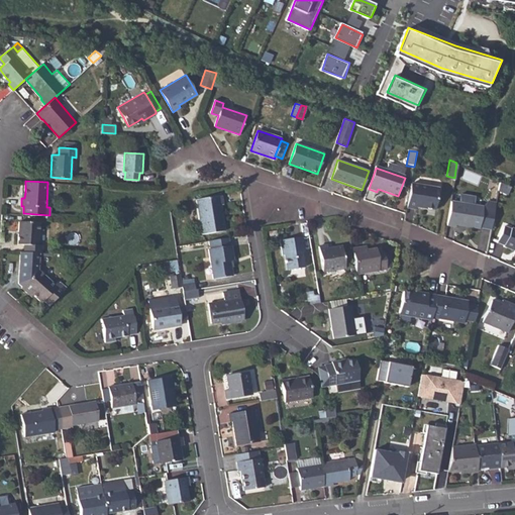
[(511,186),(500,181),(499,190),(508,193),(511,186)]
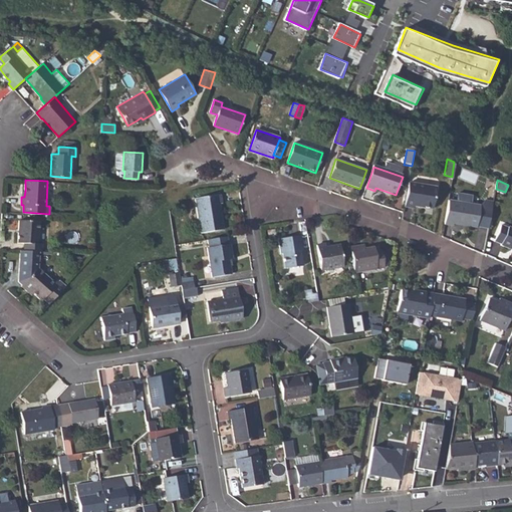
[(436,189),(409,185),(405,209),(414,210),(414,208),(432,211),(436,189)]
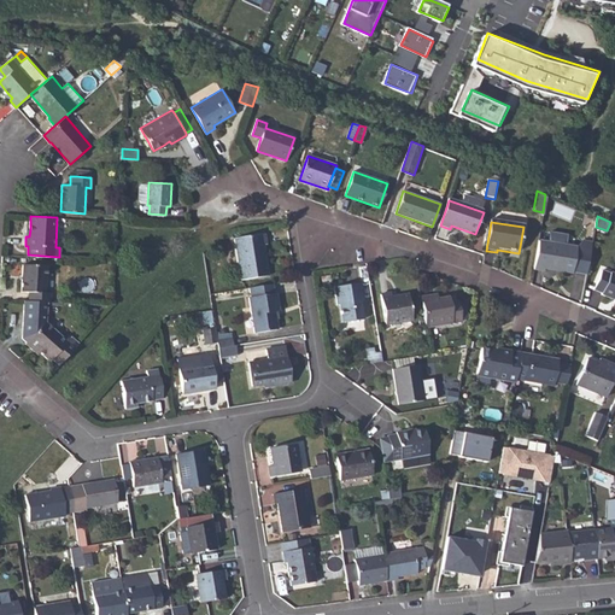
[(265,233),(236,238),(242,279),(269,275),(264,244),(267,244),(265,233)]
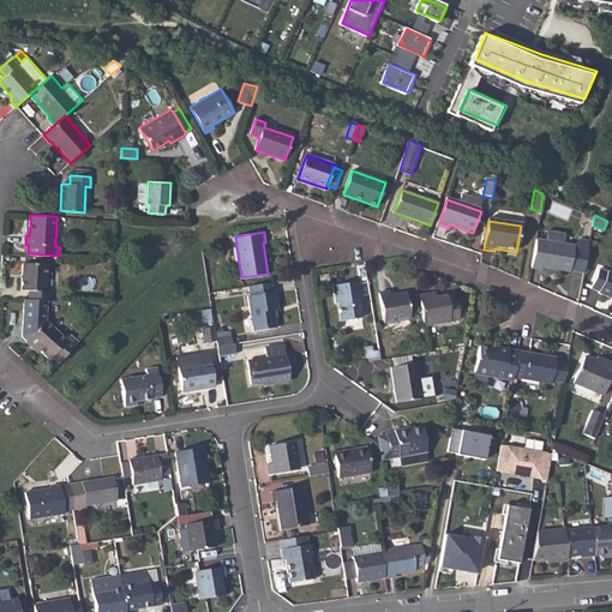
[(574,245),(535,239),(532,267),(541,269),(541,265),(570,270),(574,245)]
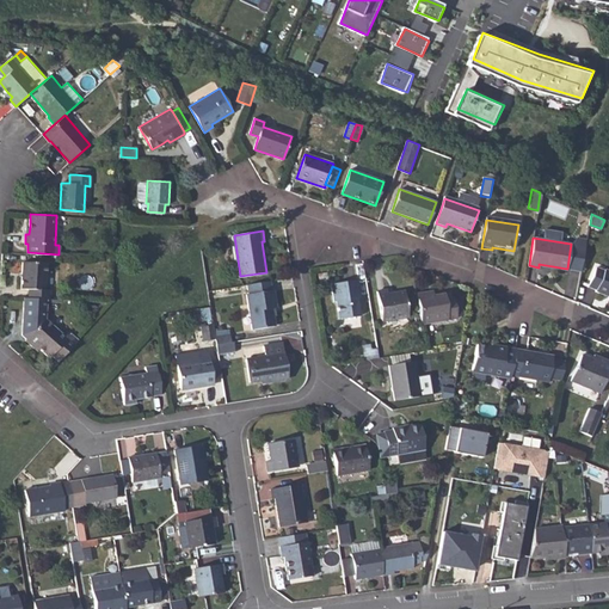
[(30,288),(29,296),(47,297),(50,297),(50,289),(47,288),(48,262),(24,260),(23,288),(30,288)]
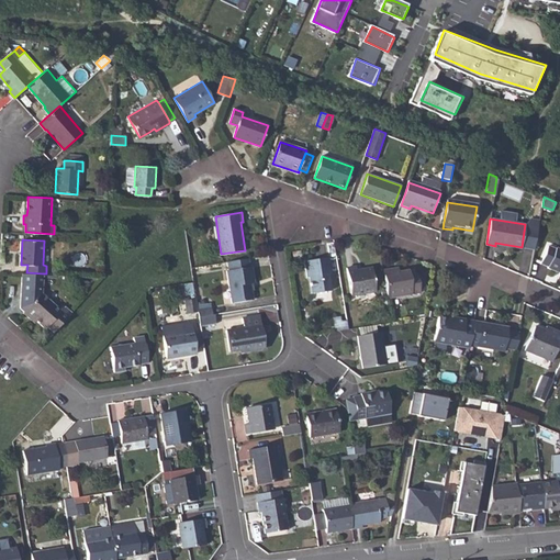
[(549,266),(559,269),(559,246),(558,246),(558,247),(549,244),(542,261),(550,265),(549,266)]
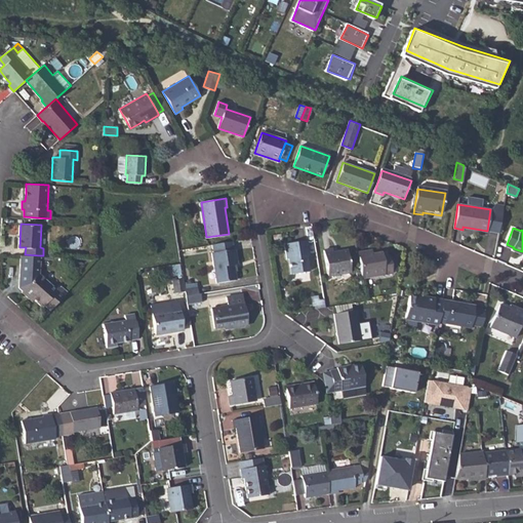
[(294,242),(284,243),(286,258),(288,258),(291,274),(310,271),(308,255),(309,254),(307,240),(297,241),(298,244),(294,244),(294,242)]
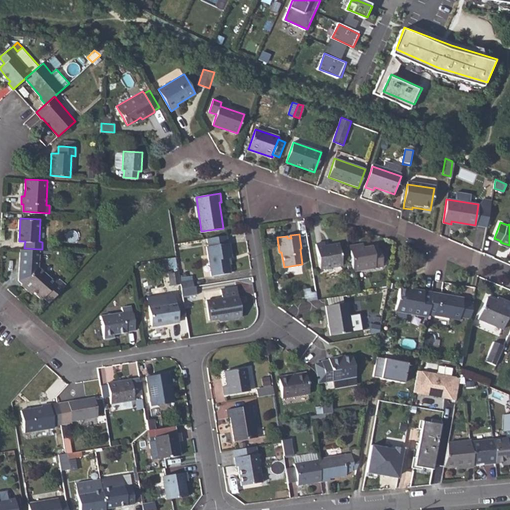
[(227,235),(208,238),(209,245),(207,245),(212,275),(231,272),(230,263),(229,257),(231,256),(232,256),(230,242),(228,242),(227,235)]
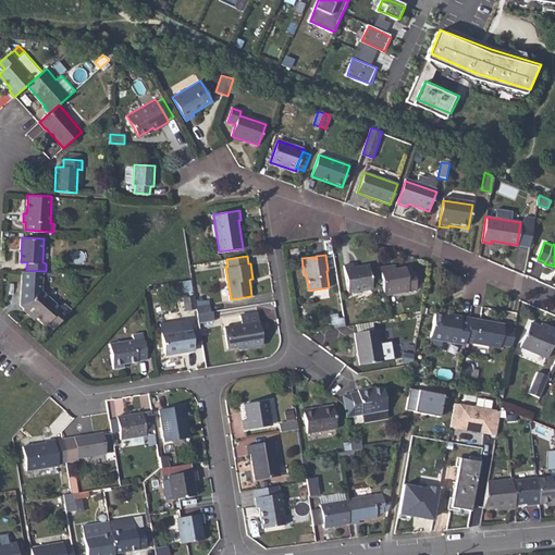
[(353,264),(344,266),(347,293),(372,288),(369,266),(354,268),(353,264)]
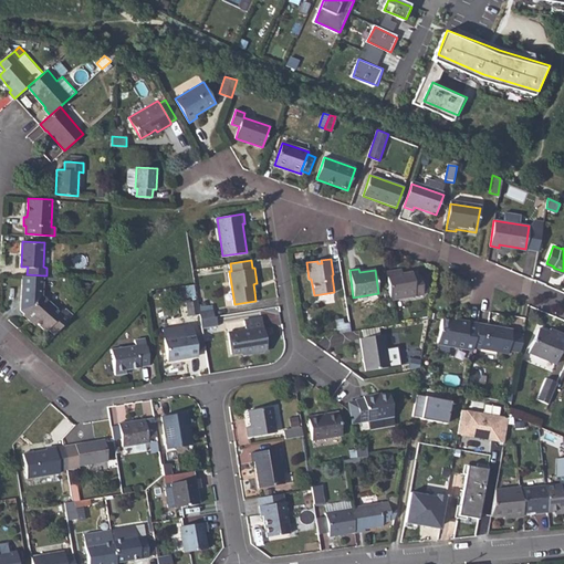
[(425,292),(421,277),(421,275),(414,277),(413,272),(403,274),(398,274),(398,271),(387,272),(392,299),(425,294),(425,292)]
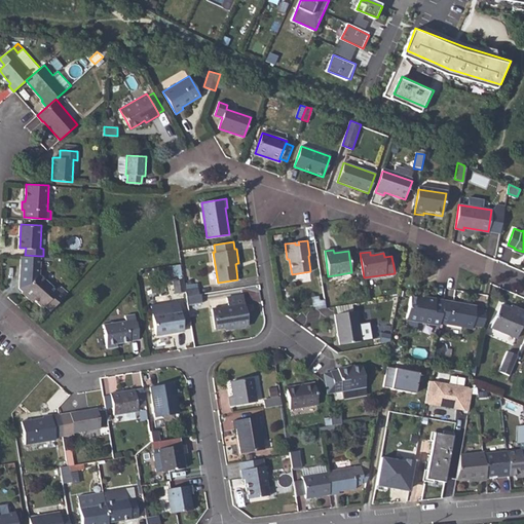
[(25,255),(22,255),(21,288),(24,291),(23,293),(29,298),(31,297),(35,300),(43,308),(58,291),(39,274),(40,256),(25,255)]
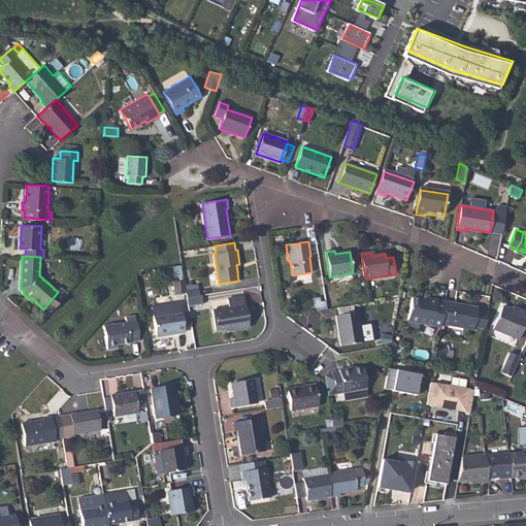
[(176,293),(187,292),(186,290),(186,286),(185,278),(174,281),(176,293)]
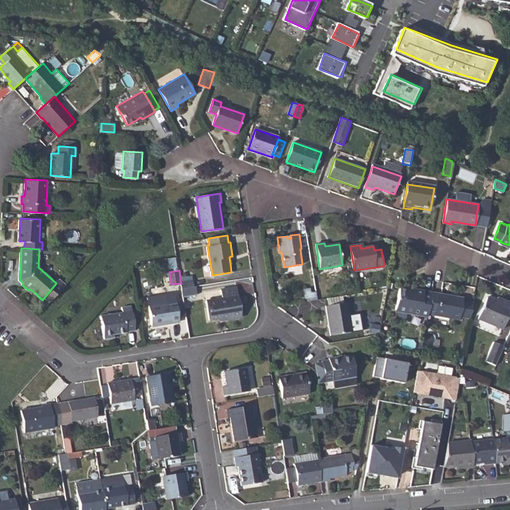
[(239,278),(241,293),(254,291),(252,277),(239,278)]
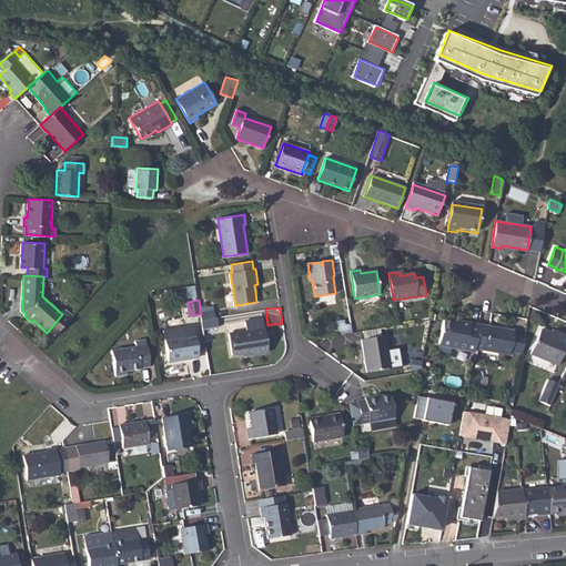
[(214,310),(200,312),(201,314),(201,319),(215,317),(214,310)]
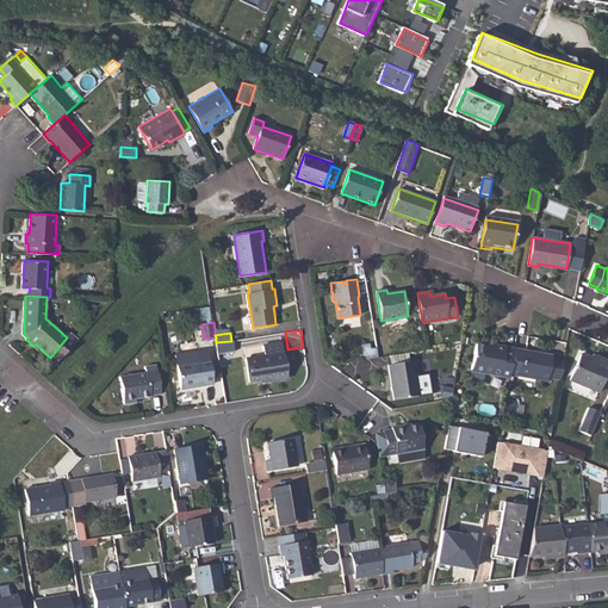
[(231,341),(216,342),(218,354),(236,352),(234,340),(231,341)]
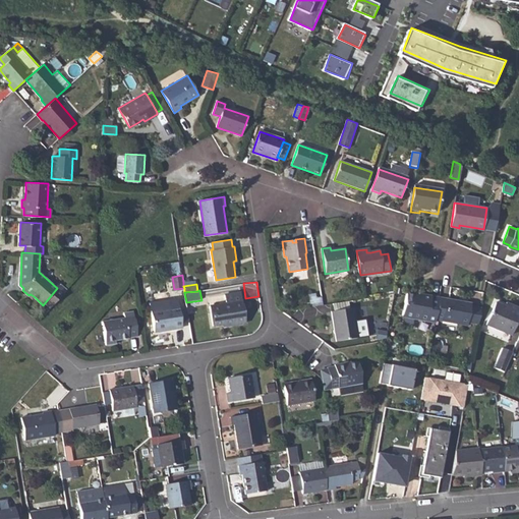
[(213,325),(223,324),(229,323),(229,325),(245,322),(241,291),(225,294),(226,303),(210,305),(213,325)]
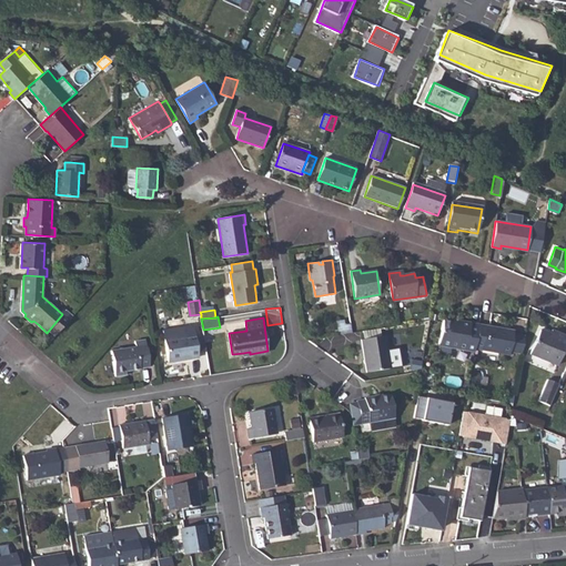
[(475,349),(479,325),(458,322),(458,325),(454,325),(453,323),(443,321),(440,344),(456,346),(456,349),(475,352),(475,349)]
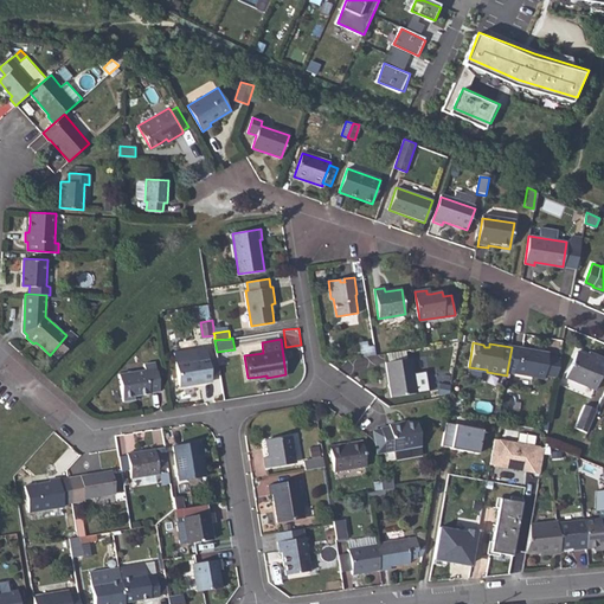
[(199,357),(177,360),(181,386),(213,380),(212,376),(210,361),(207,346),(197,347),(199,357)]
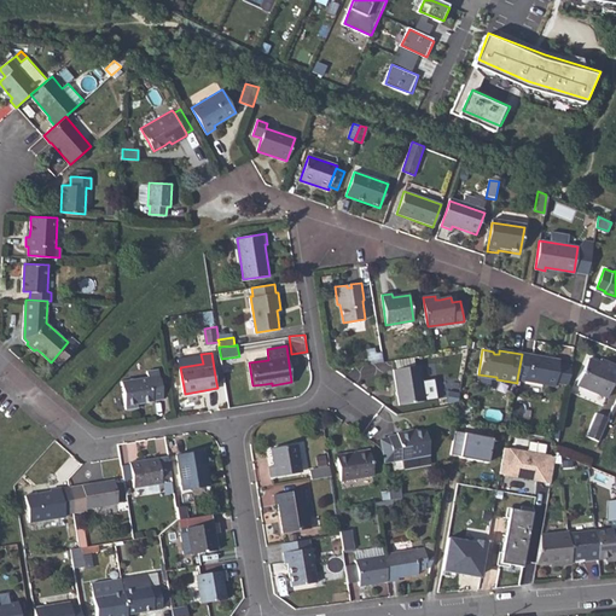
[(559,360),(522,354),(517,379),(556,385),(556,382),(558,364),(559,360)]
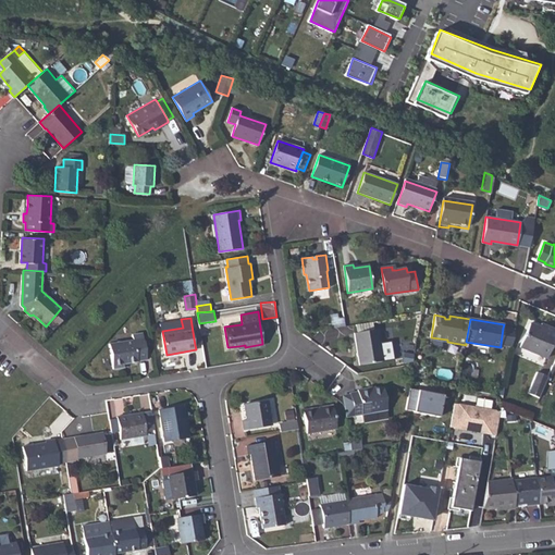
[(355,324),(356,332),(379,328),(378,321),(355,324)]
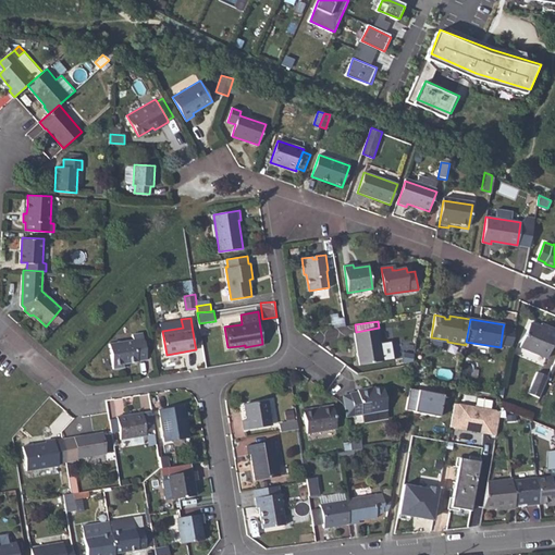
[(522,347),(537,353),(538,349),(551,354),(554,344),(554,328),(550,325),(549,329),(542,327),(532,323),(522,347)]
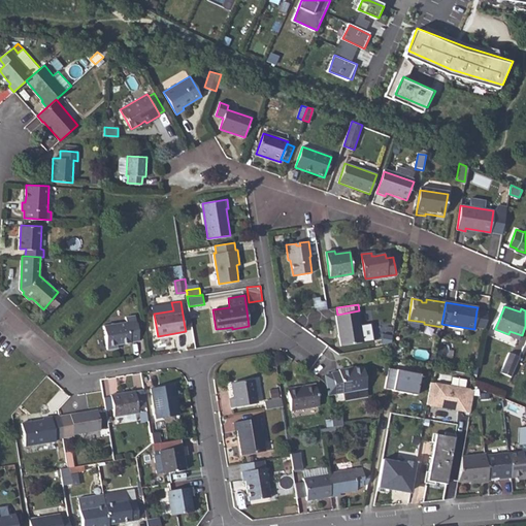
[(337,315),(336,315),(341,344),(365,341),(360,310),(359,310),(337,315)]
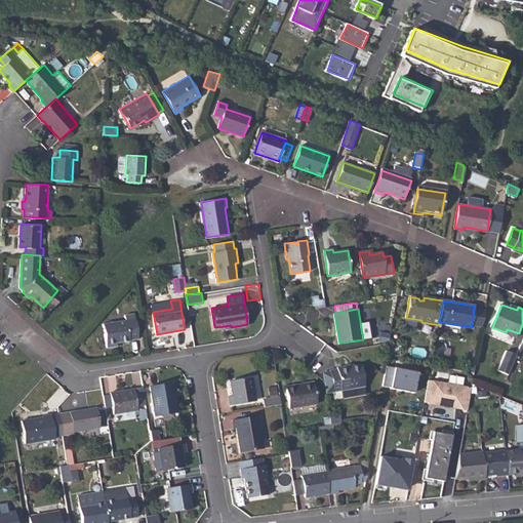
[(485,311),(474,309),(472,324),(483,326),(485,311)]
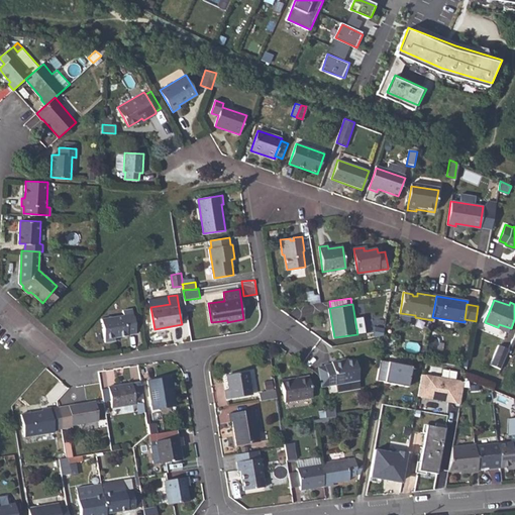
[(186,306),(179,308),(181,320),(188,319),(186,306)]
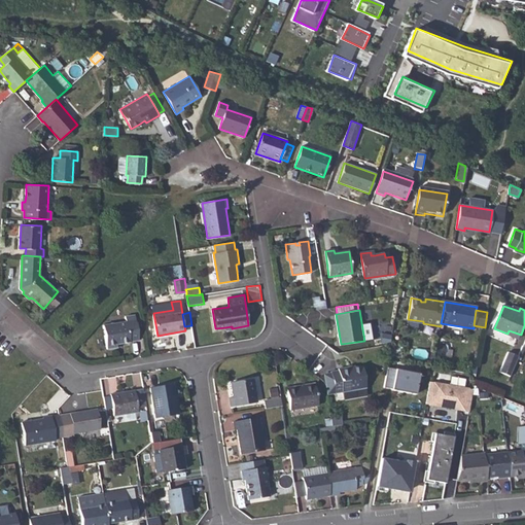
[(126,321),(103,325),(106,349),(116,347),(116,344),(129,342),(129,341),(138,340),(134,315),(125,317),(126,321)]
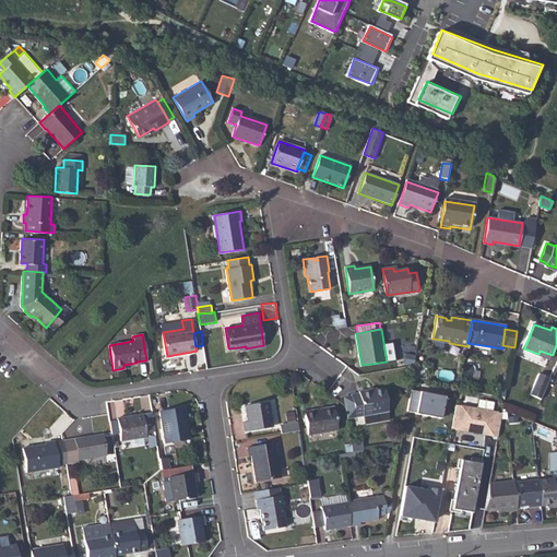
[(416,355),(406,354),(406,364),(416,364),(416,355)]
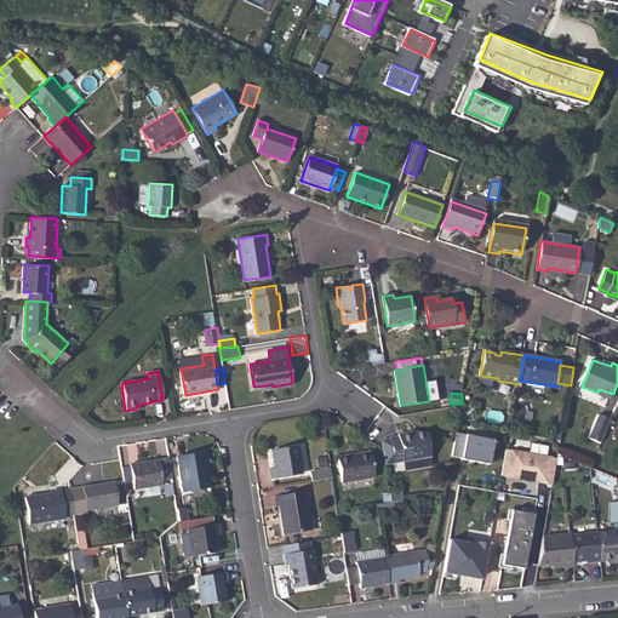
[(590,434),(605,440),(613,416),(600,410),(590,434)]
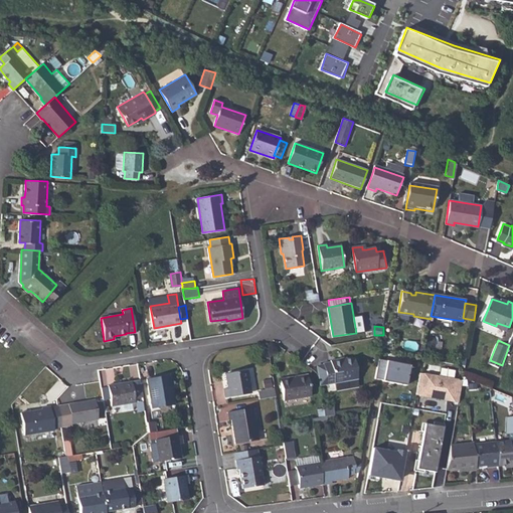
[(330,361),(323,362),(326,384),(357,379),(354,357),(343,359),(342,358),(330,360),(330,361)]
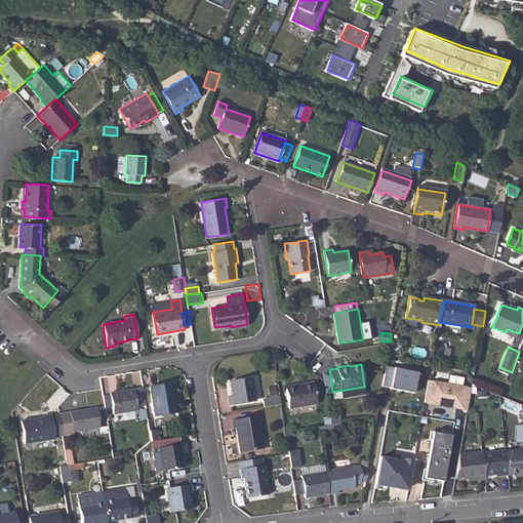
[(419,372),(388,366),(384,386),(393,387),(393,389),(415,393),(419,372)]
